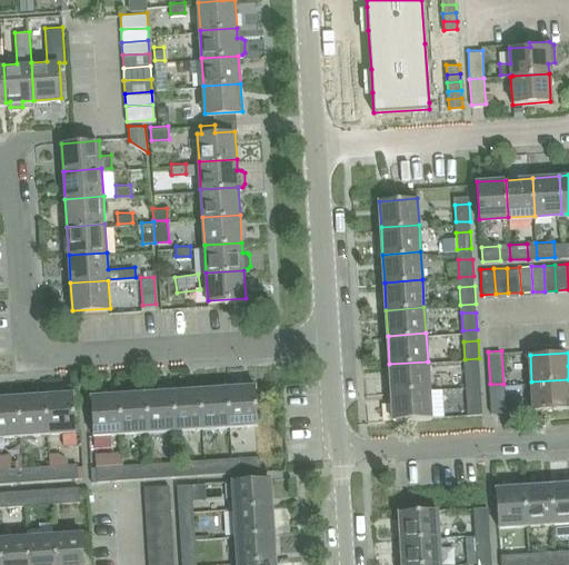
[(389,364),(391,390),(429,387),(428,362),(389,364)]
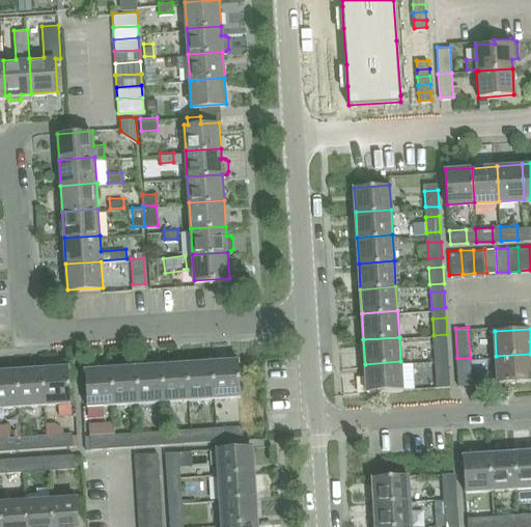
[(447,342),(434,342),(435,359),(448,358),(447,342)]
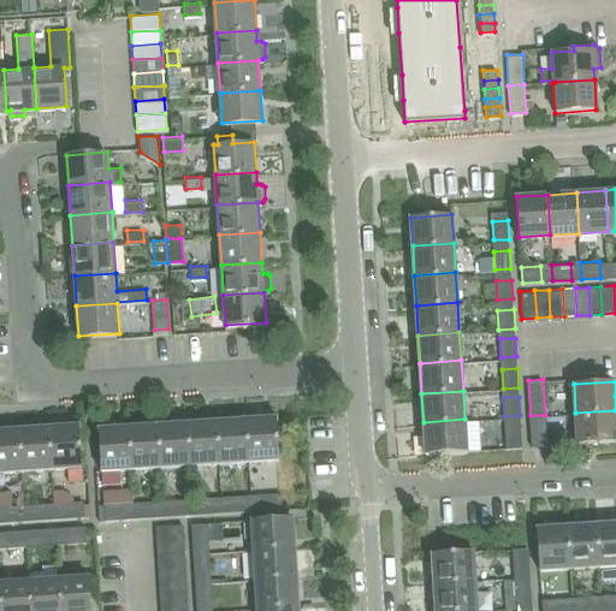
[(615,410),(575,413),(578,444),(615,442),(615,410)]
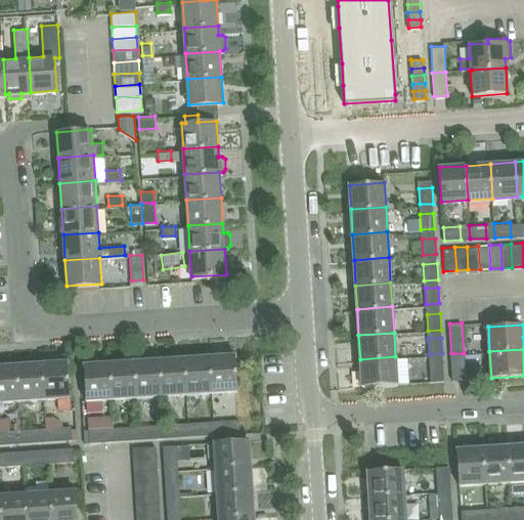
[(235,353),(210,355),(212,390),(237,389),(235,353)]
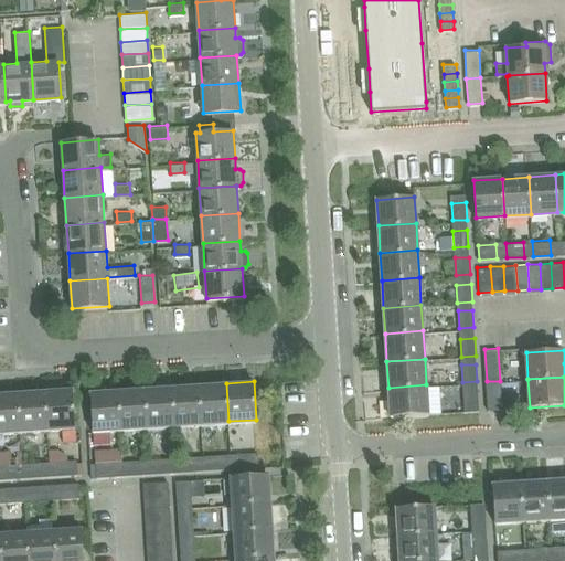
[(487,381),(488,409),(502,408),(500,381),(487,381)]
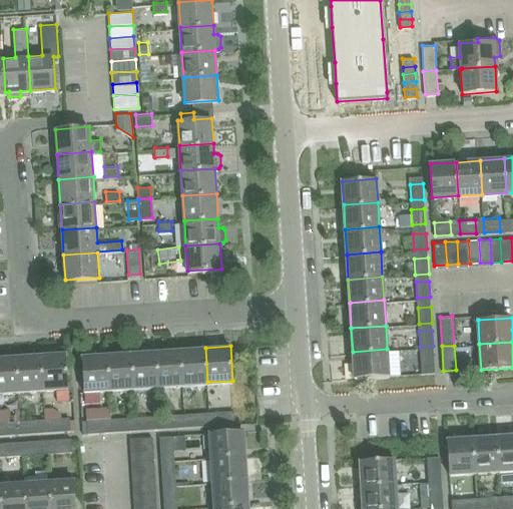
[(205,348),(181,349),(183,384),(207,382),(205,348)]
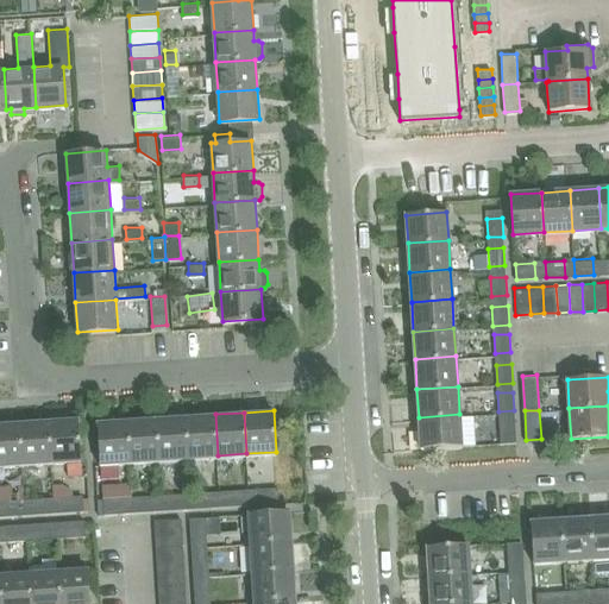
[(215,414),(186,416),(188,458),(218,455),(215,414)]
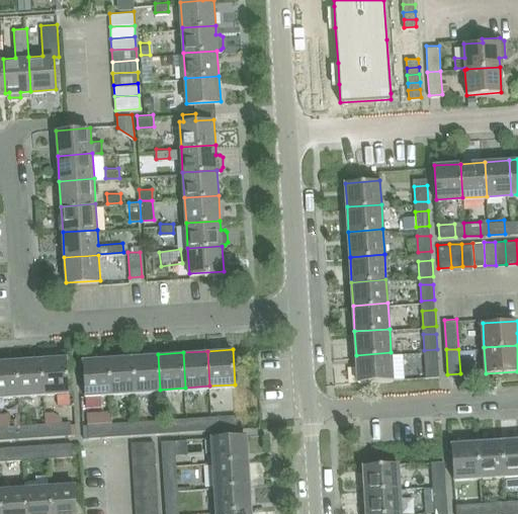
[(391,352),(356,355),(357,381),(393,379),(391,352)]
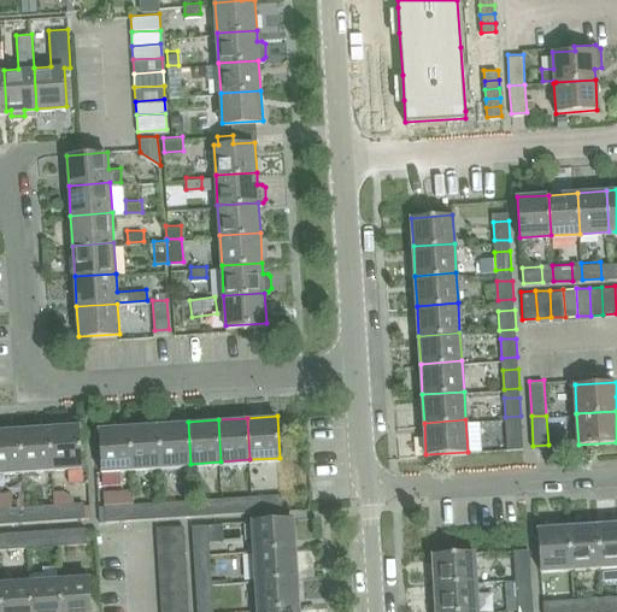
[(188,422),(158,424),(162,465),(191,464),(188,422)]
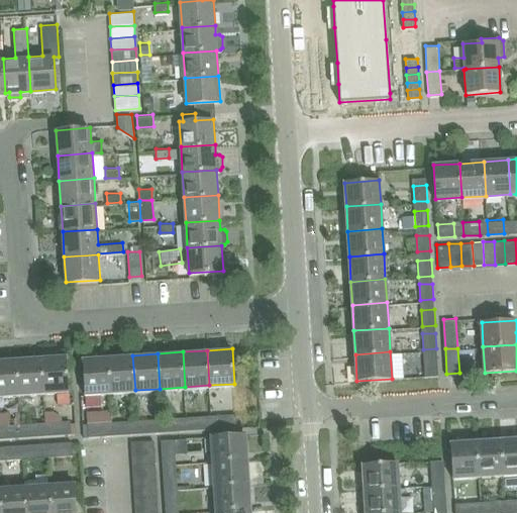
[(132,355),(108,356),(110,392),(135,390),(132,355)]
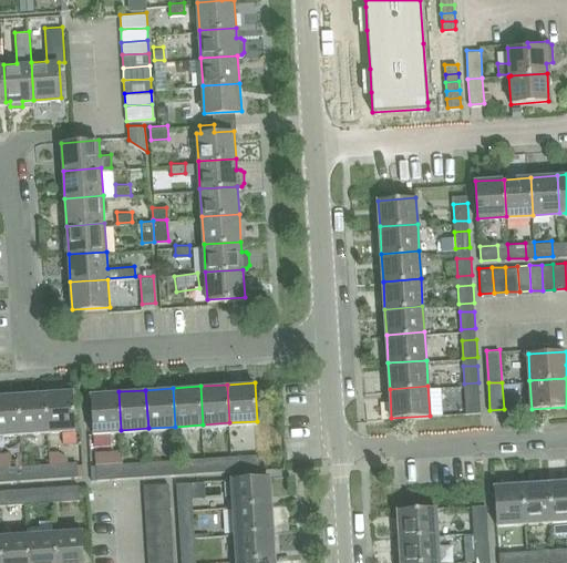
[(73,391),(45,392),(48,430),(62,430),(62,441),(76,440),(73,391)]
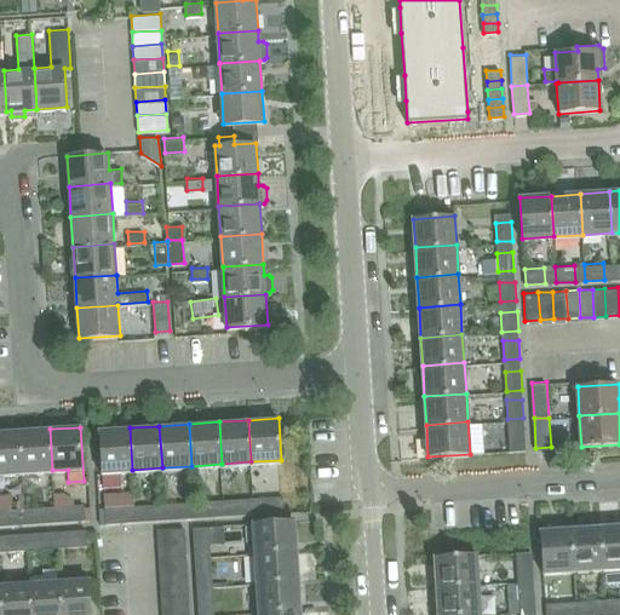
[(132,470),(130,427),(99,430),(103,472),(132,470)]
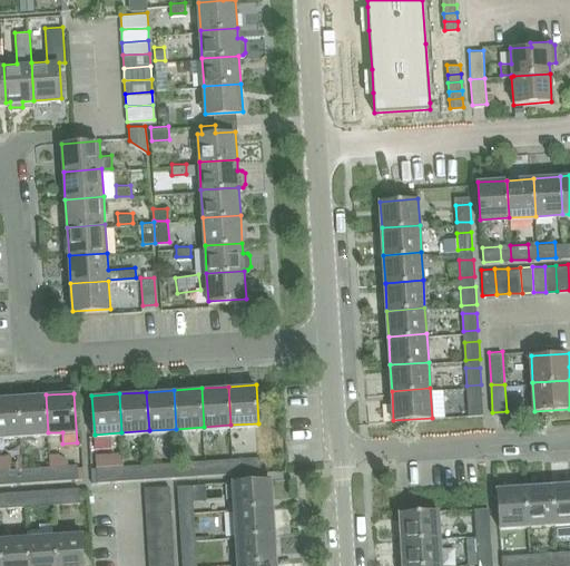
[(21,435),(48,432),(46,394),(19,397),(21,435)]
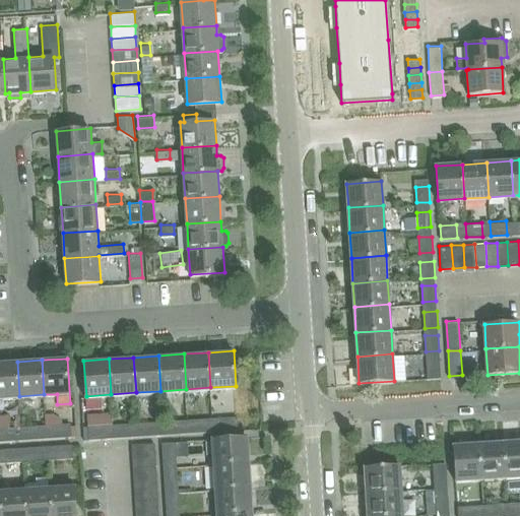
[(440,361),(427,362),(428,378),(441,377),(440,361)]
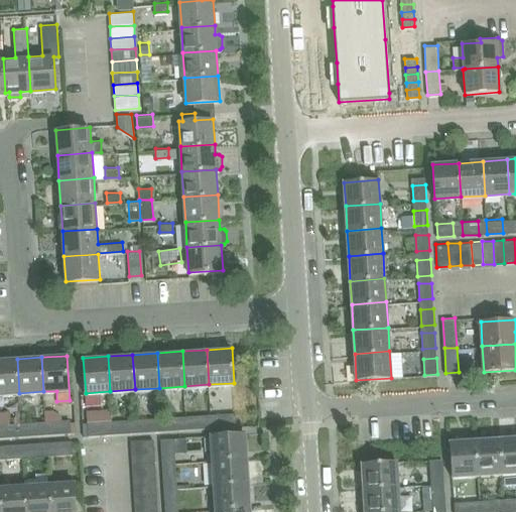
[(0,394),(19,393),(17,359),(0,360),(0,394)]
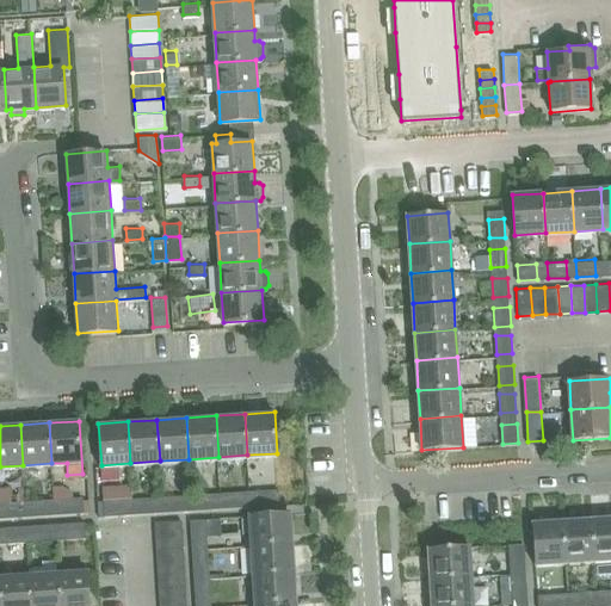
[(270,504),(269,488),(250,489),(251,505),(270,504)]
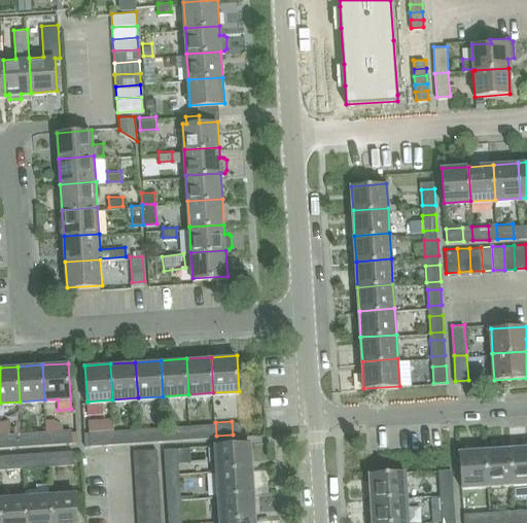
[(207,437),(206,423),(190,424),(190,437),(207,437)]
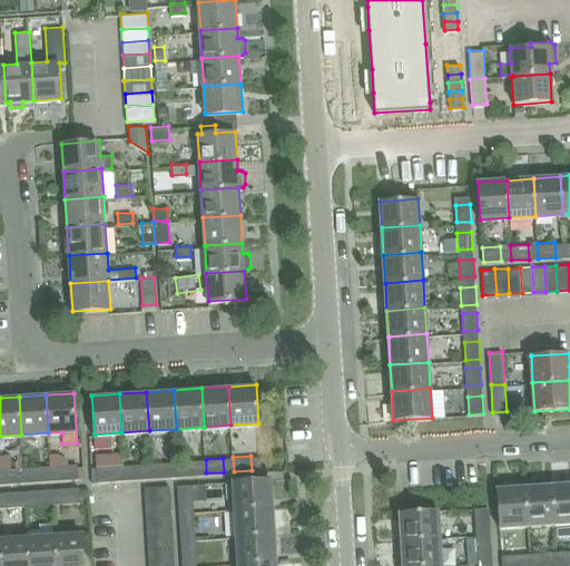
[(197,474),(196,459),(178,460),(179,475),(197,474)]
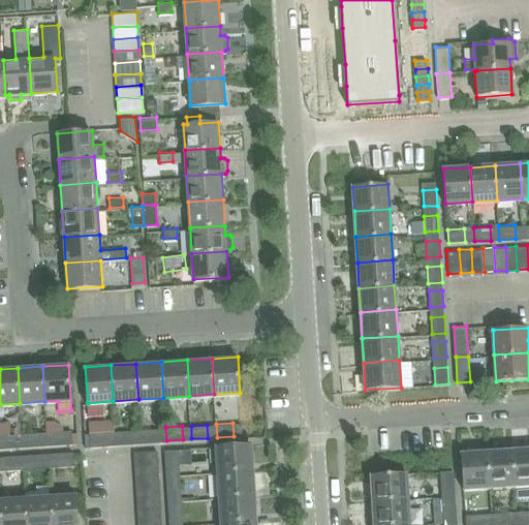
[(157,441),(156,428),(141,429),(141,442),(157,441)]
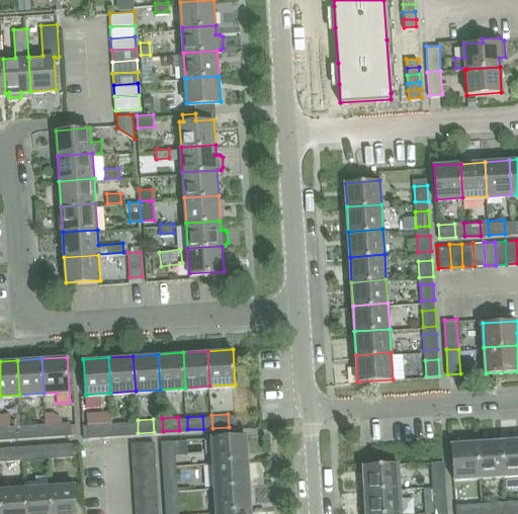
[(70,420),(56,421),(57,435),(71,434),(70,420)]
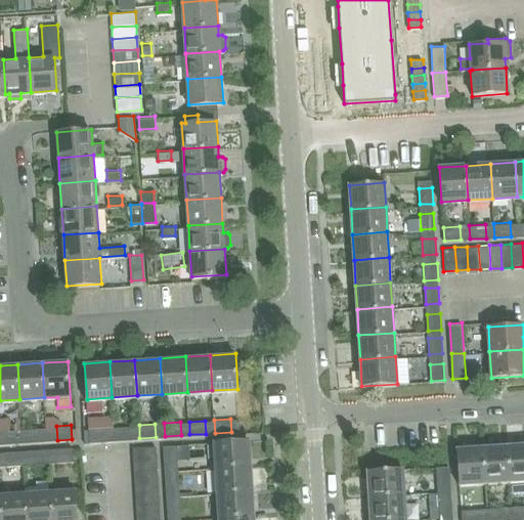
[(130,438),(130,425),(114,426),(115,439),(130,438)]
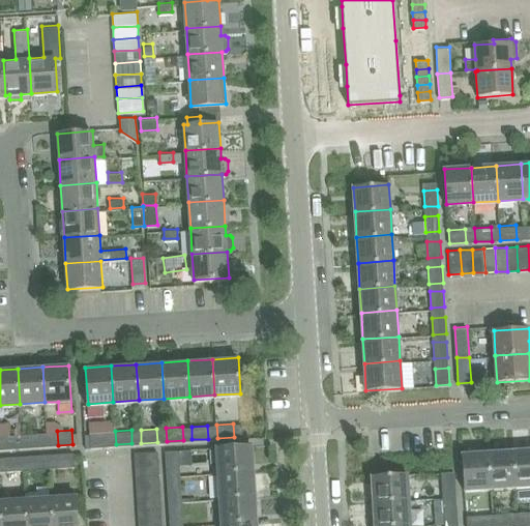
[(48,445),(47,432),(31,433),(32,446),(48,445)]
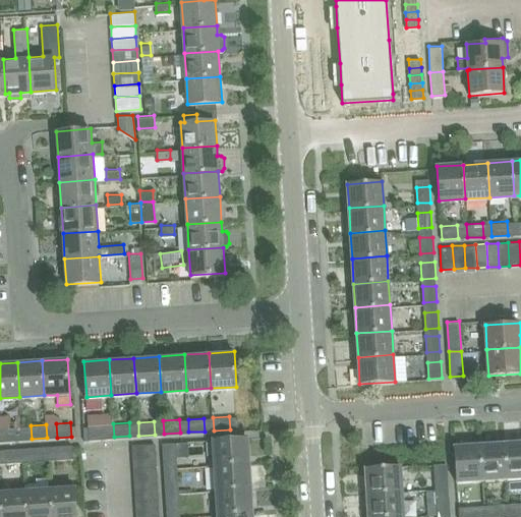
[(105,438),(104,424),(88,425),(89,439),(105,438)]
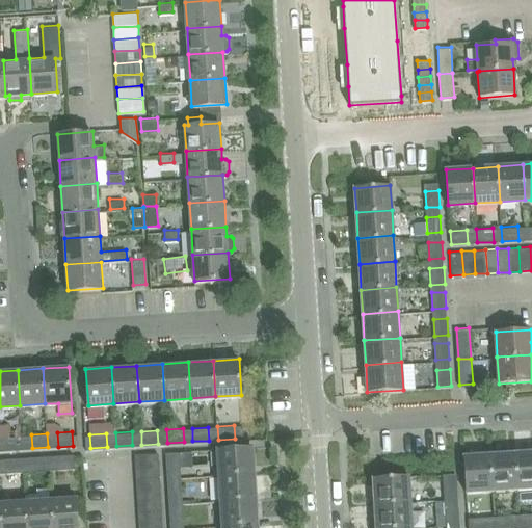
[(23,449),(22,434),(5,436),(6,450),(23,449)]
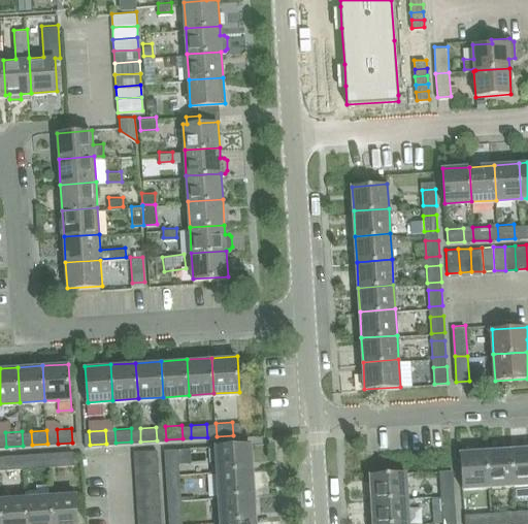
[(216,444),(218,469),(253,467),(251,441),(216,444)]
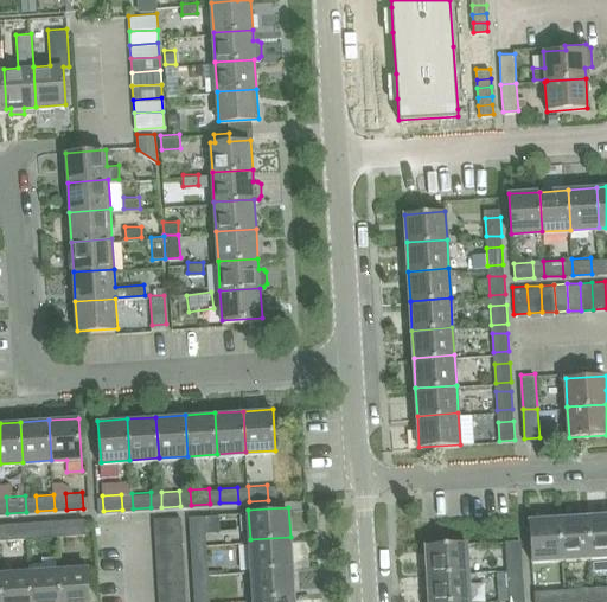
[(181,527),(180,513),(154,516),(154,530),(181,527)]
